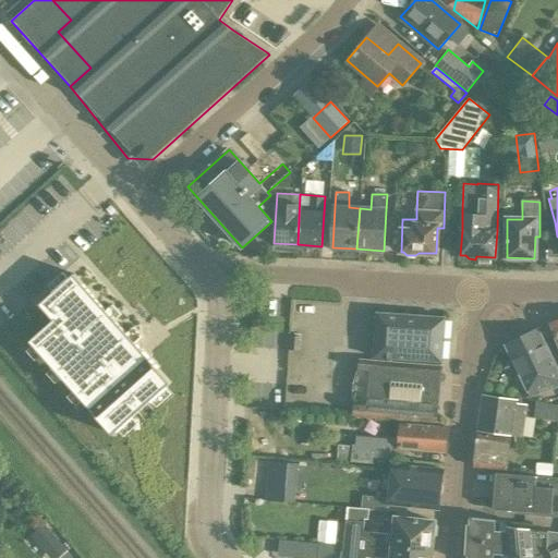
[(53,319),(29,341),(113,435),(172,383),(74,274),(39,304),(53,319)]
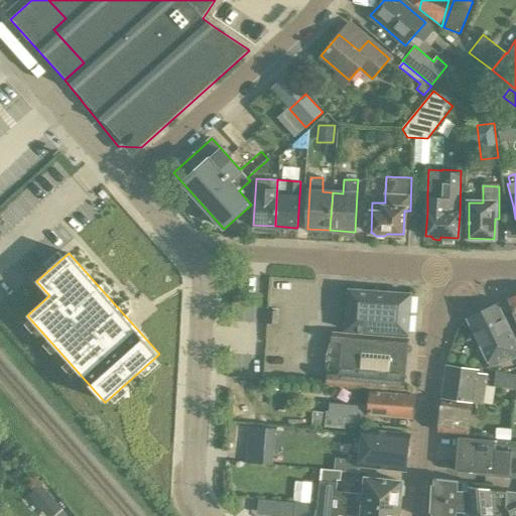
[(349,289),(346,330),(409,335),(412,294),(349,289)]
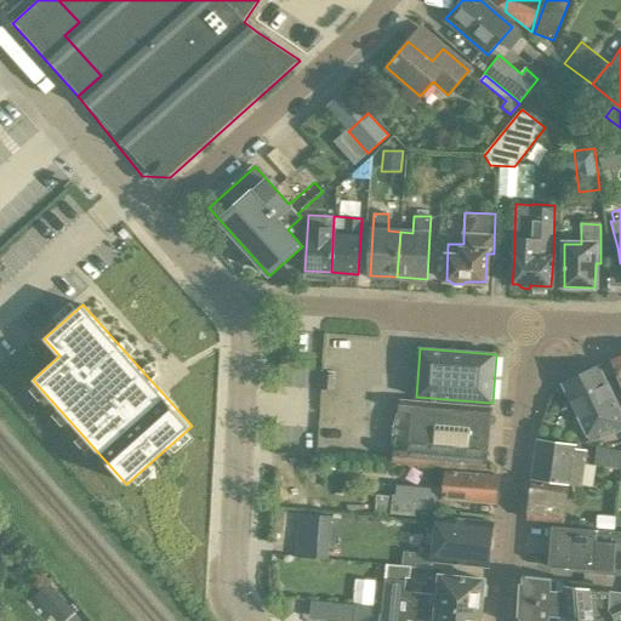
[(562,385),(590,440),(620,429),(620,414),(598,366),(562,385)]
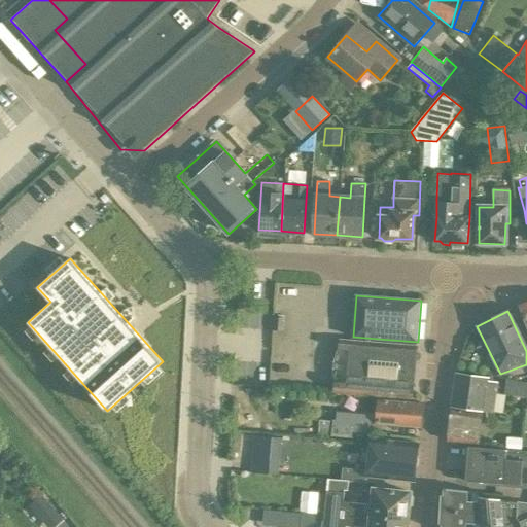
[(337,339),(335,365),(414,373),(416,346),(337,339)]
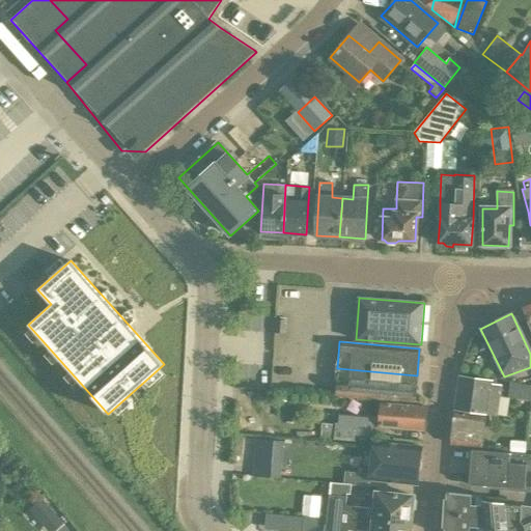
[(417,375),(337,368),(334,395),(415,402),(417,375)]
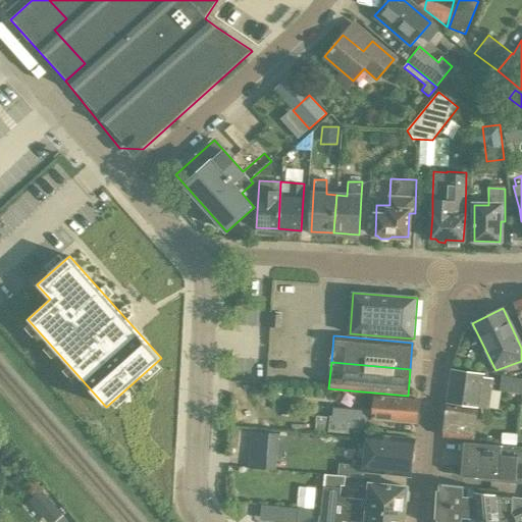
[(449,403),(478,406),(489,408),(493,378),(482,376),(482,375),(453,371),(449,403)]
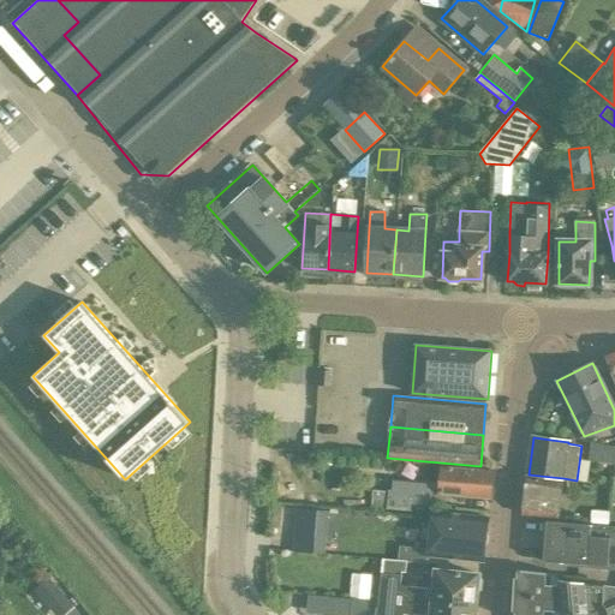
[(589,461),(614,464),(614,452),(614,446),(614,447),(591,441),(589,461)]
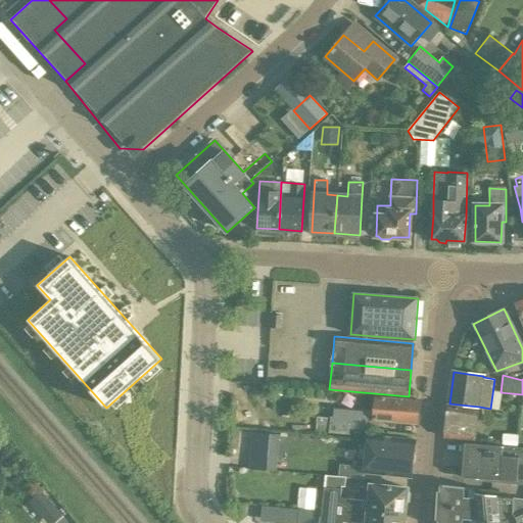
[(339,418),(374,421),(418,424),(419,400),(376,397),(375,409),(340,406),(339,418)]
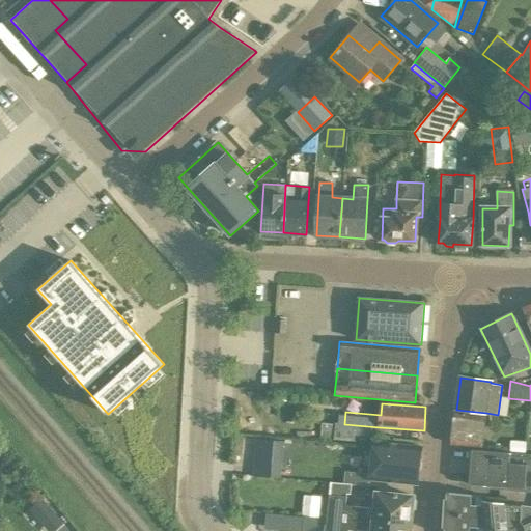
[(451,444),(482,448),(485,416),(455,413),(451,444)]
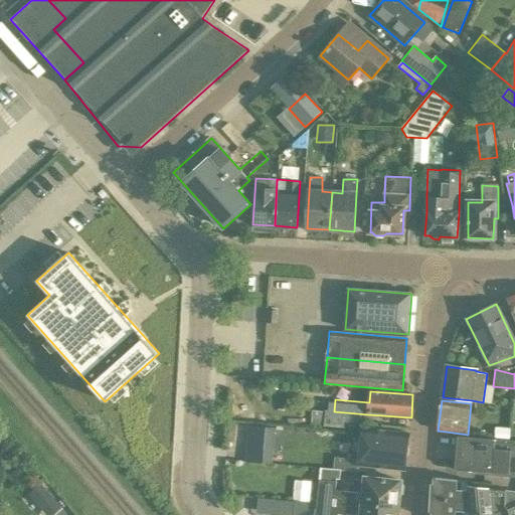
[(495,438),(514,439),(514,437),(510,437),(513,406),(511,406),(509,428),(495,427),(495,438)]
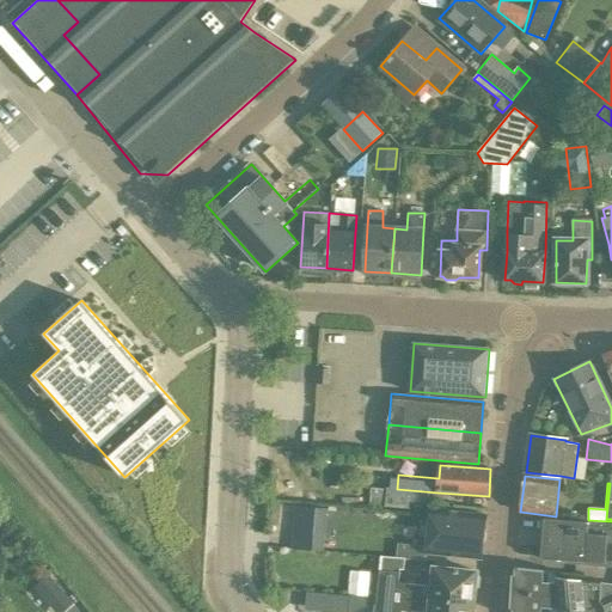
[(298,549),(330,549),(331,506),(298,506),(298,549)]
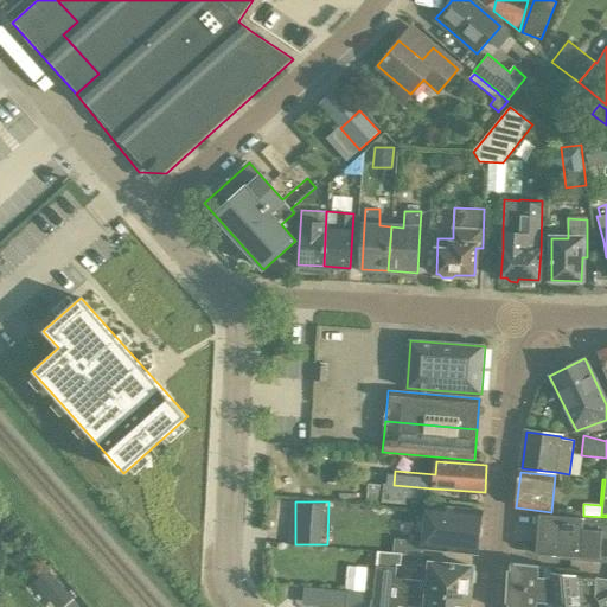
[(423,549),(474,554),(478,555),(483,511),(427,506),(423,542),(395,538),(394,554),(422,556),(423,549)]
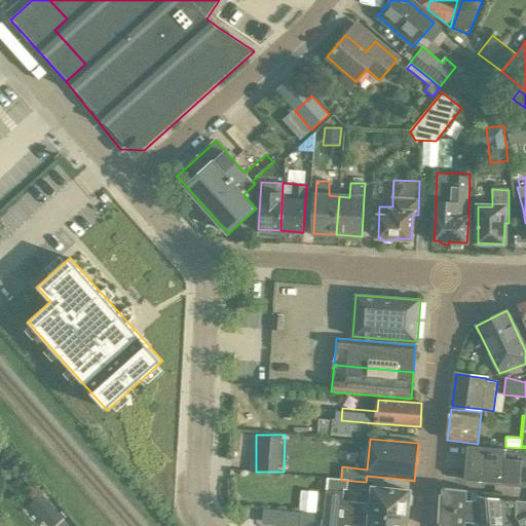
[(525,451),(466,447),(464,481),(494,483),(494,486),(525,488),(525,451)]
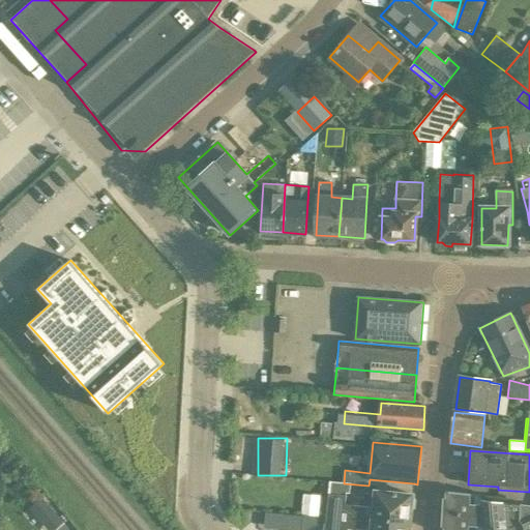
[(330,482),(329,494),(345,496),(346,496),(346,493),(349,493),(350,484),(330,482)]
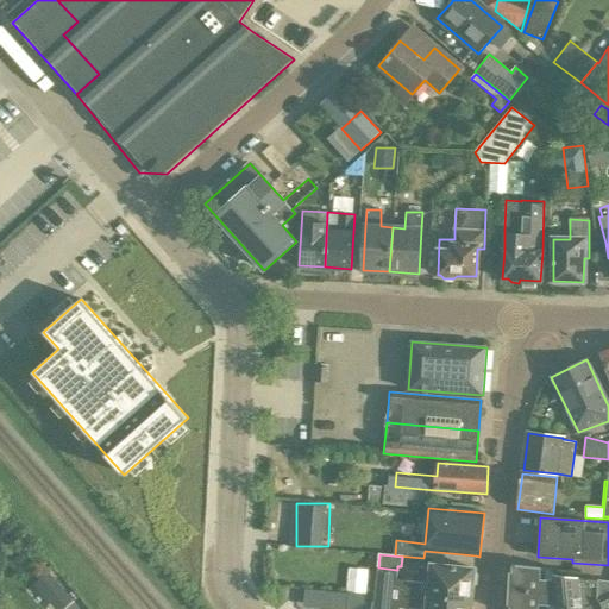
[(445,598),(471,601),(472,588),(477,585),(478,573),(473,571),(475,569),(432,565),(429,583),(396,579),(407,581),(407,582),(407,588),(410,588),(409,597),(429,600),(429,601),(445,603),(445,598)]
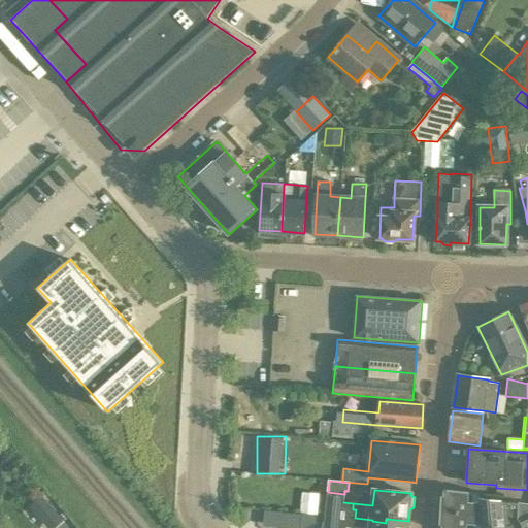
[(483,515),(481,498),(476,494),(469,493),(443,490),(442,512),(483,515)]
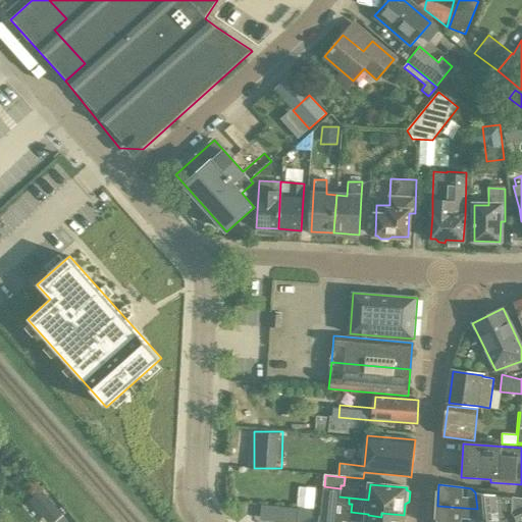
[(318,521),(317,521),(350,521),(351,512),(352,504),(349,504),(349,499),(338,498),(340,488),(324,486),(323,486),(319,521),(318,521)]
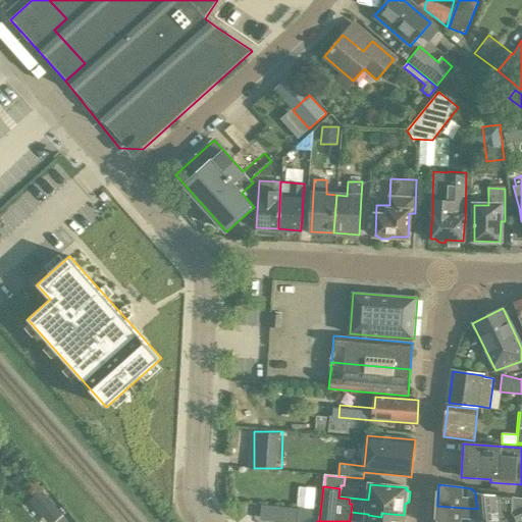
[(49,521),(55,521),(65,513),(42,488),(30,500),(49,521)]
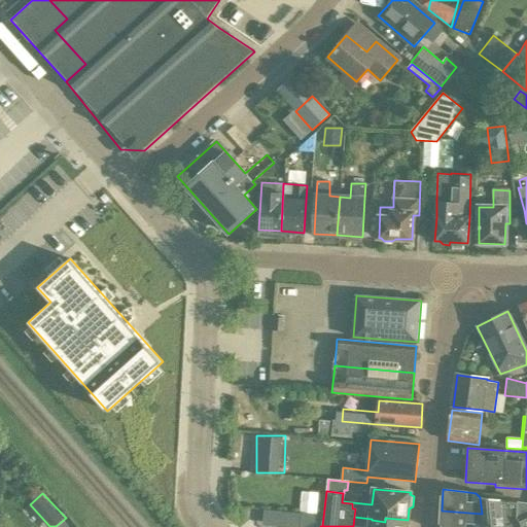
[(518,501),(480,497),(482,514),(482,526),(522,526),(518,518),(518,501)]
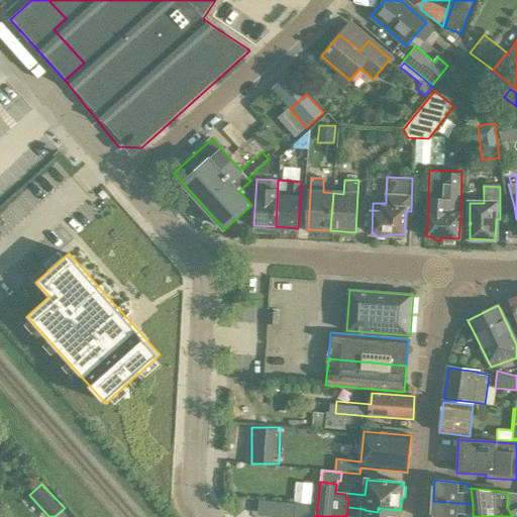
[(516,516),(516,493),(508,492),(508,508),(512,516),(516,516)]
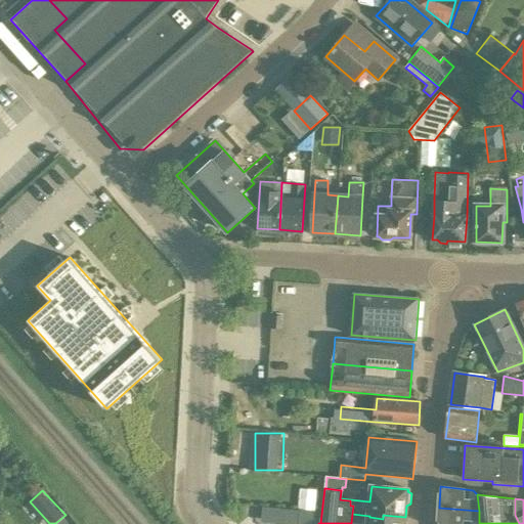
[(281,508),(280,522),(297,523),(297,510),(281,508)]
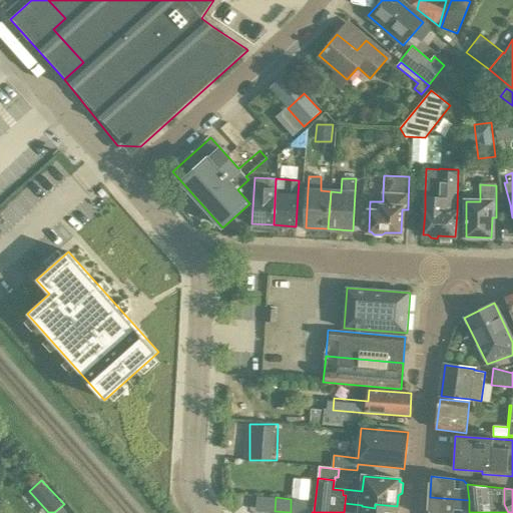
[(428,512),(469,512),(469,500),(430,497),(428,512)]
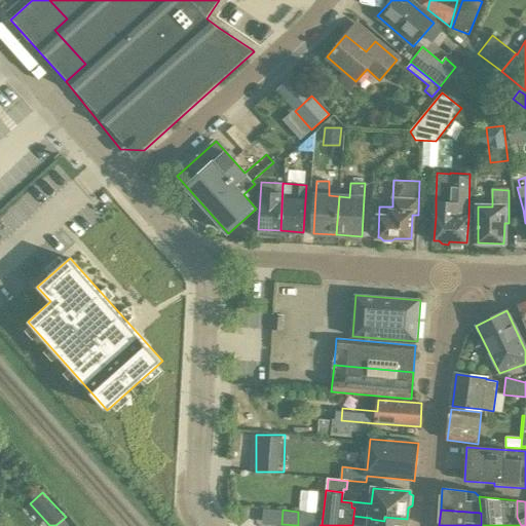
[(353,516),(352,525),(406,525),(407,519),(384,517),(384,521),(371,519),(371,518),(353,516)]
